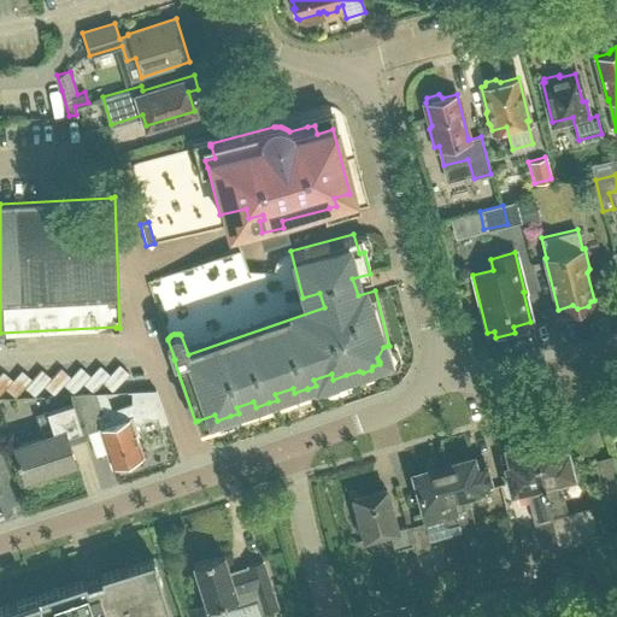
[(103,382),(112,391),(129,372),(119,364),(110,374),(103,382)]
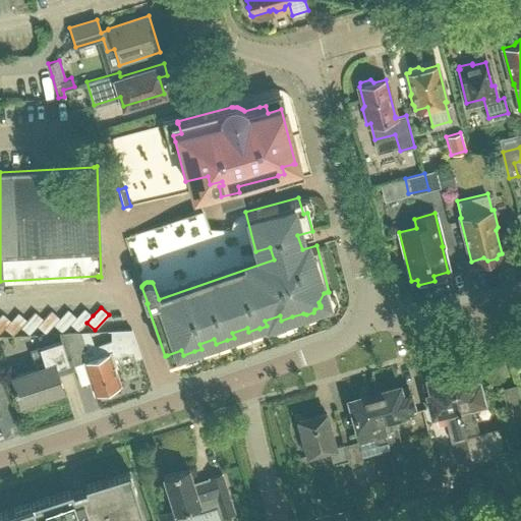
[(93,315),(84,308),(76,316),(70,324),(78,331),(87,323),(93,315)]
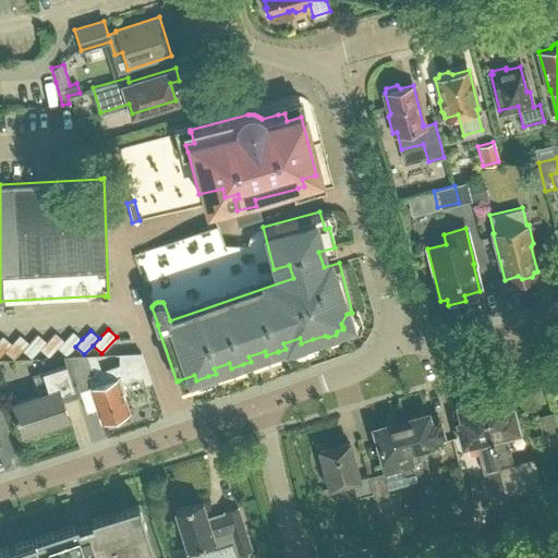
[(82,339),(73,331),(63,340),(64,341),(58,347),(58,348),(67,356),(75,347),(82,339)]
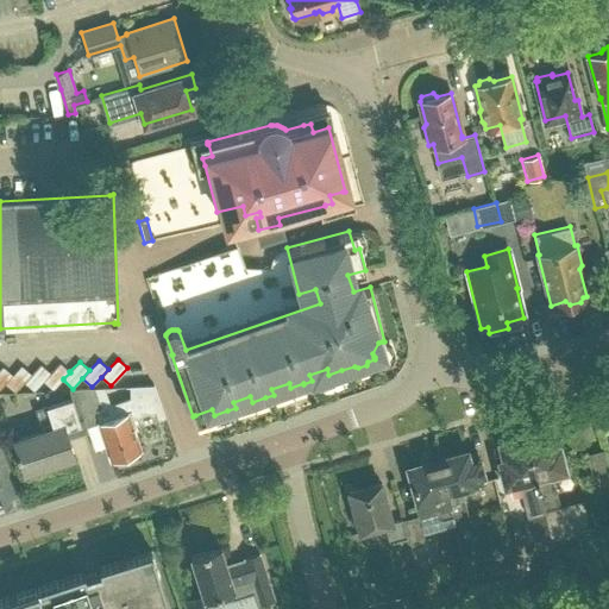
[(70,372),(69,371),(60,363),(50,372),(43,381),(52,389),(63,380),(63,378),(70,372)]
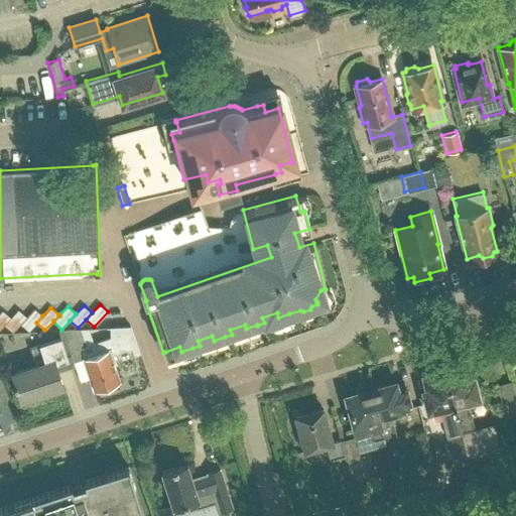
[(42,315),(34,308),(26,316),(20,323),(20,324),(28,331),(36,323),(42,315)]
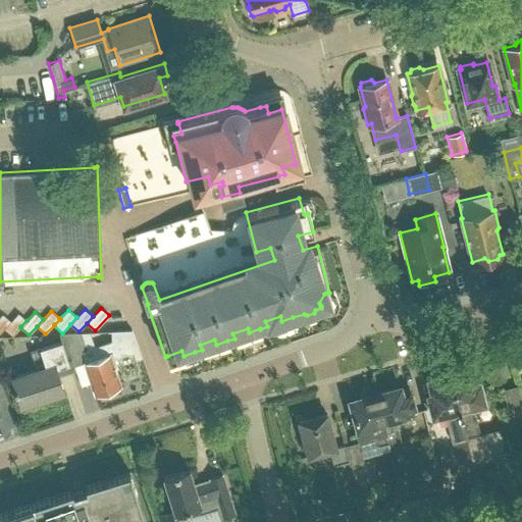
[(27,320),(18,313),(10,321),(4,327),(4,328),(12,335),(20,327),(20,326),(27,320)]
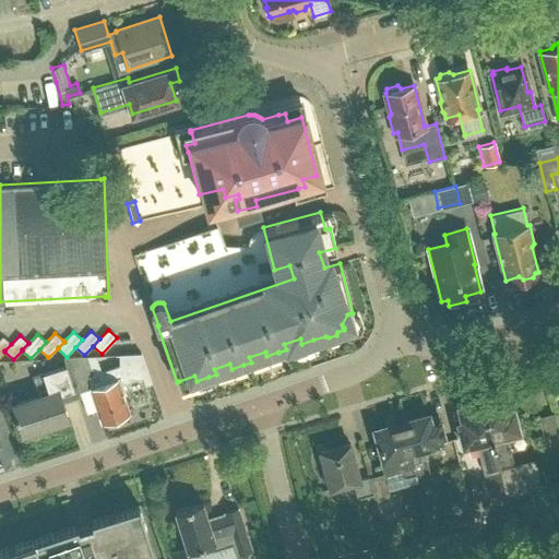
[(11,344),(2,336),(0,337),(0,356),(4,352),(4,351),(11,344)]
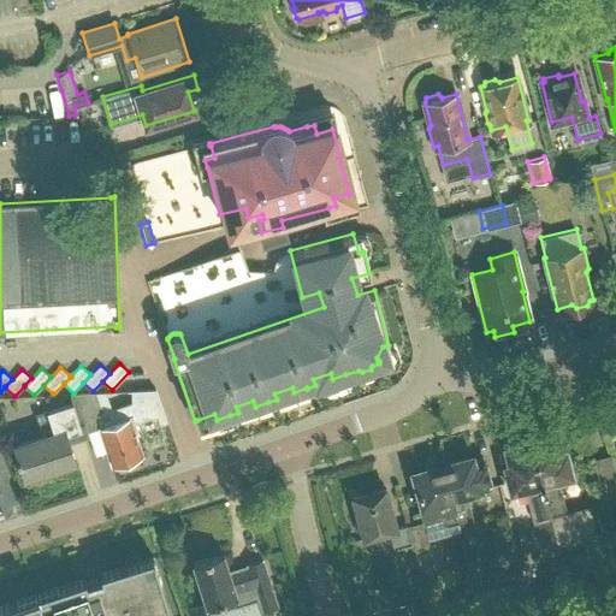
[(155,389),(73,394),(87,432),(98,428),(111,467),(143,455),(136,434),(140,433),(136,422),(157,415),(160,424),(166,421),(155,389)]
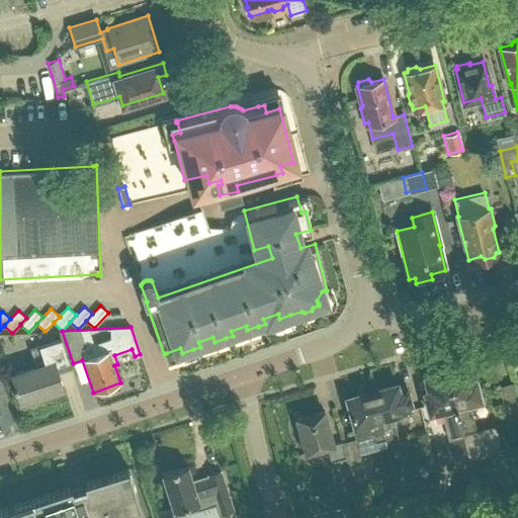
[(21,401),(64,386),(56,363),(68,359),(61,337),(29,347),(35,365),(12,373),(21,401)]
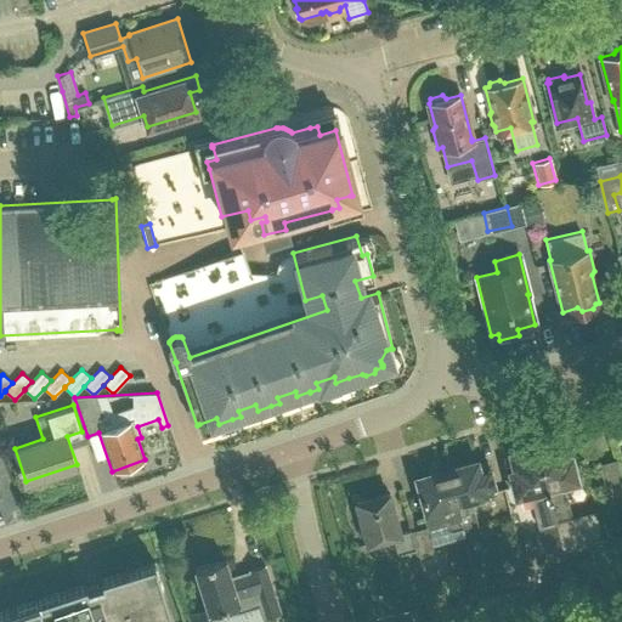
[(535,442),(554,520),(555,525),(569,529),(571,520),(561,482),(576,479),(570,453),(565,454),(560,435),(535,442)]
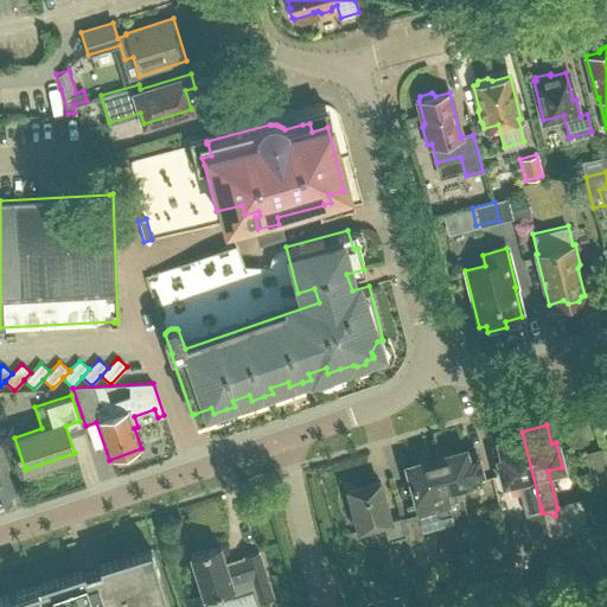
[(524,511),(541,508),(522,432),(496,438),(500,457),(496,458),(502,481),(516,478),(524,511)]
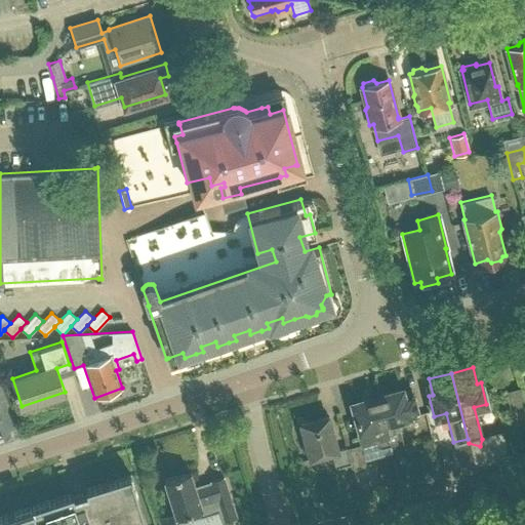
[(387,421),(391,420),(417,413),(410,389),(402,391),(401,387),(379,393),(387,421)]
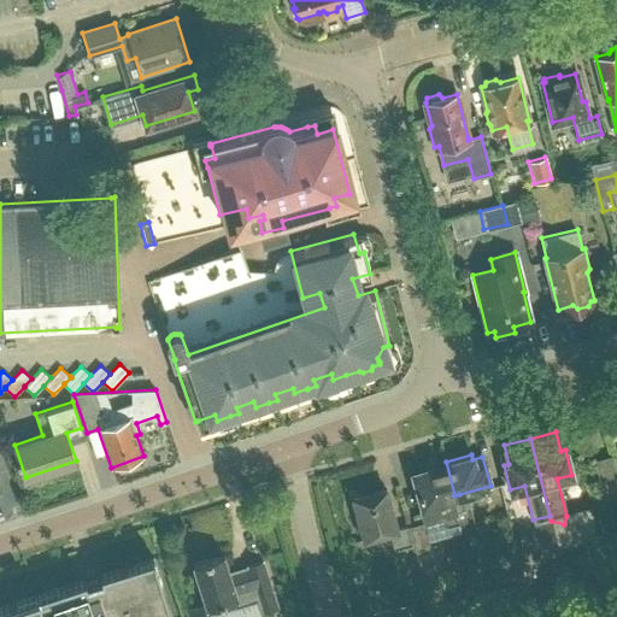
[(463,505),(459,494),(454,495),(446,462),(416,470),(413,477),(424,516),(441,511),(445,523),(457,521),(453,509),(463,505)]
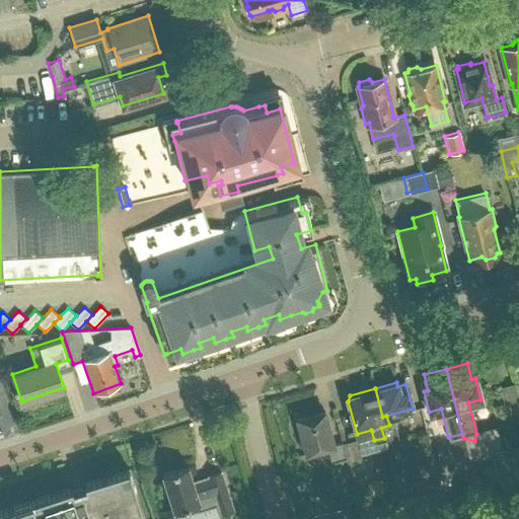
[(347,458),(343,442),(343,441),(342,441),(341,441),(332,443),(323,410),(296,417),(297,421),(294,421),(299,439),(301,438),(305,452),(326,447),(330,461),(345,457),(345,458),(347,458)]
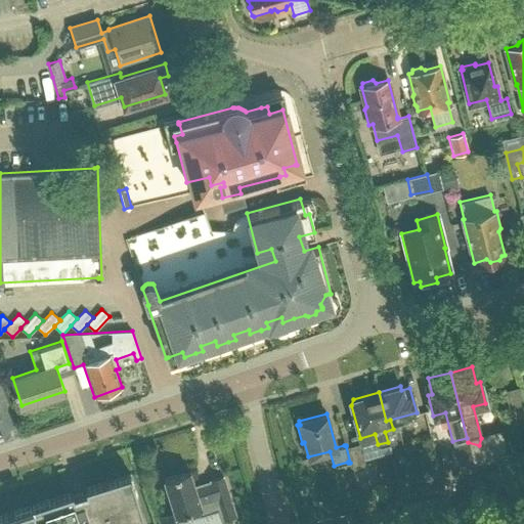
[(194,486),(189,470),(163,478),(173,512),(158,517),(160,523),(180,523),(181,519),(218,508),(219,512),(221,520),(235,515),(223,474),(210,478),(211,481),(194,486)]
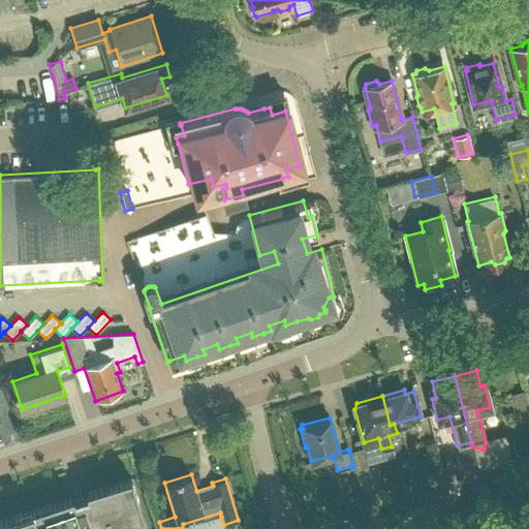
[(73,500),(72,497),(0,520),(0,528),(148,528),(131,477),(86,493),(87,496),(73,500)]
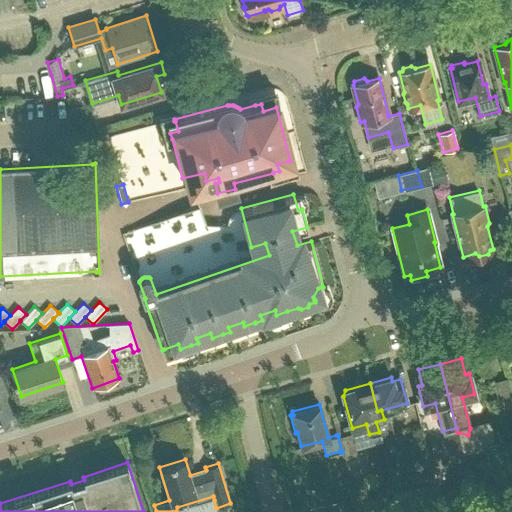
[(307,511),(342,511),(340,500),(306,507),(307,511)]
